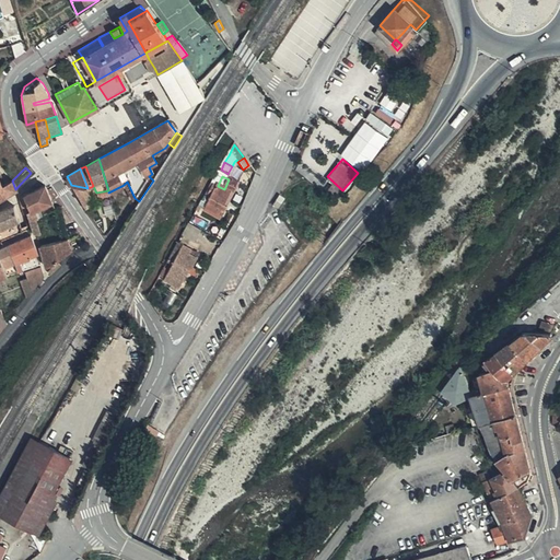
[(0,183),(0,197),(15,189),(12,181),(10,178),(9,179),(4,182),(0,183)]
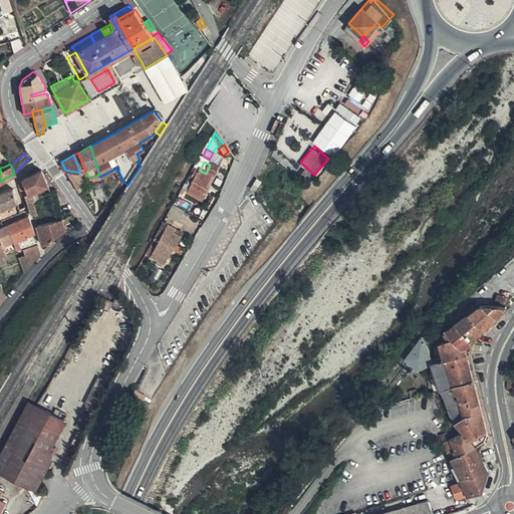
[(192,187),(187,184),(184,191),(205,201),(210,191),(206,189),(209,185),(212,178),(215,178),(218,169),(210,165),(206,174),(200,171),(199,173),(196,171),(192,179),(195,180),(192,187)]
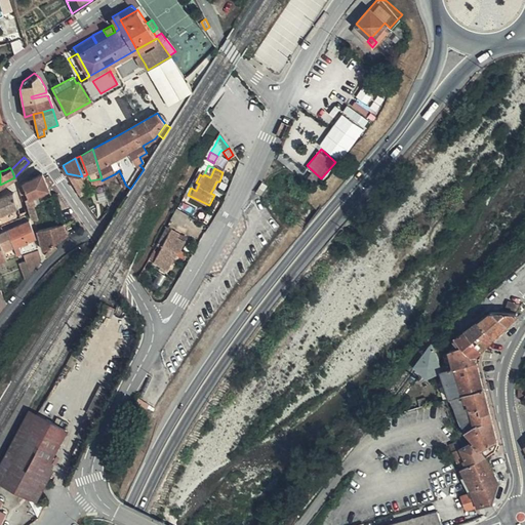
[(123,190),(126,186),(119,170),(116,173),(123,190)]
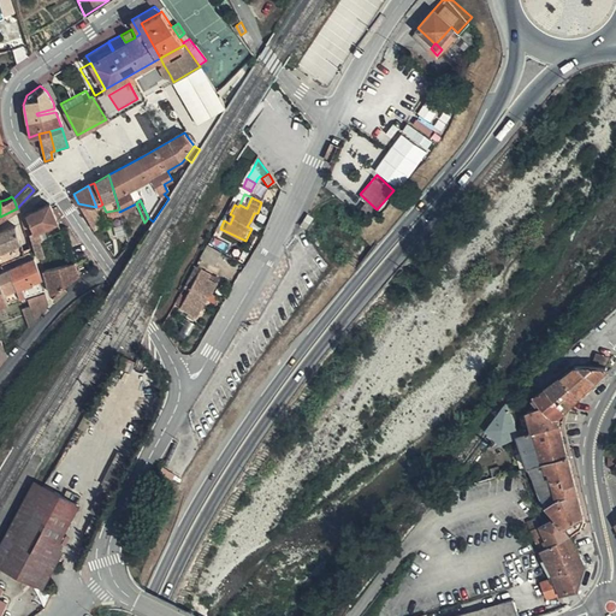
[(60,230),(59,229),(47,203),(25,214),(33,231),(28,234),(34,249),(35,254),(37,255),(39,256),(45,256),(39,240),(60,230)]
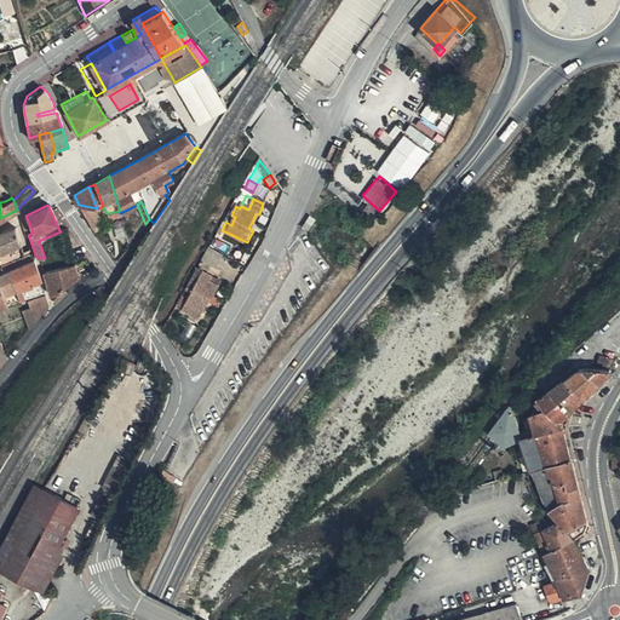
[(97,208),(79,205),(95,231),(104,224),(97,208)]
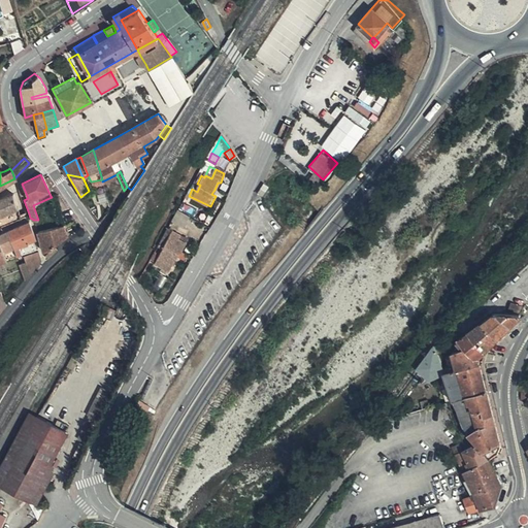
[(28,198),(22,184),(19,185),(17,186),(17,187),(17,188),(17,189),(21,201),(24,200),(28,198)]
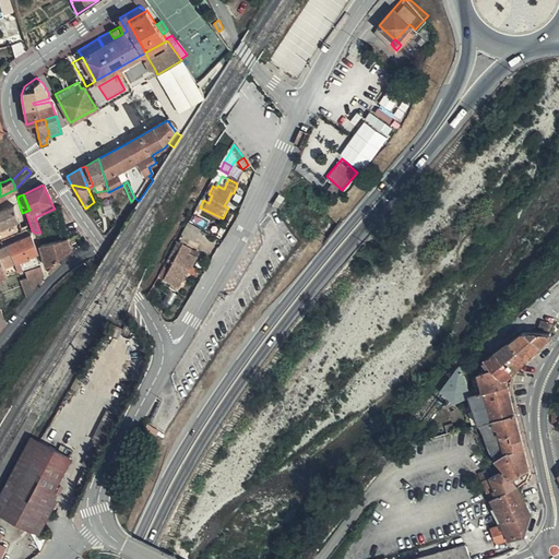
[(0,239),(22,230),(20,226),(12,205),(0,209),(0,239)]
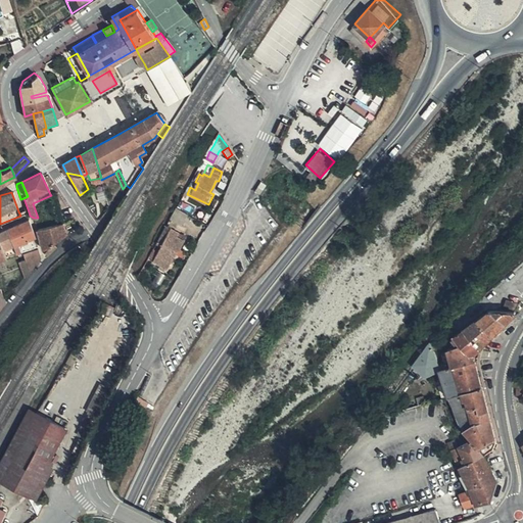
[(181,204),(189,208),(193,201),(193,200),(193,199),(192,198),(186,195),(181,204)]
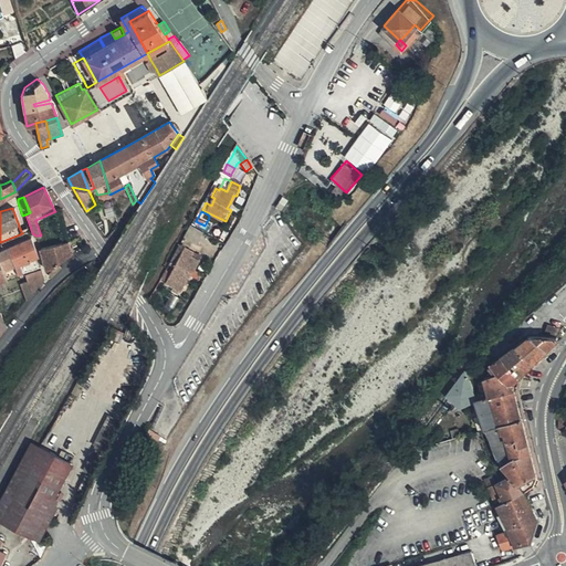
[(106,240),(113,248),(122,233),(122,232),(117,228),(106,240)]
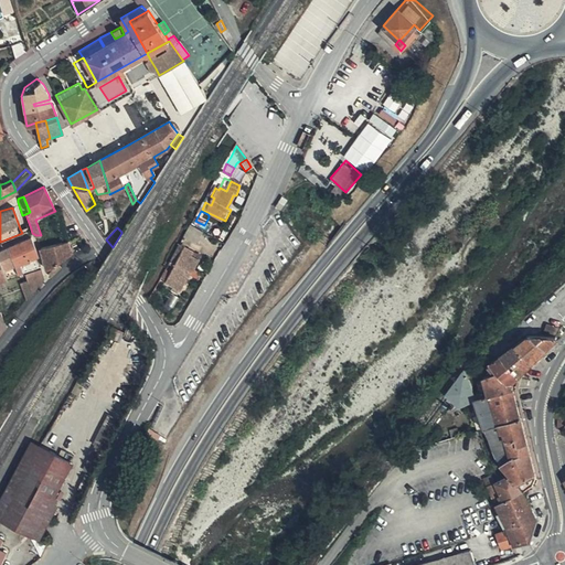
[(28,270),(33,269),(32,265),(34,265),(32,258),(32,257),(35,256),(38,255),(30,237),(19,242),(28,270)]
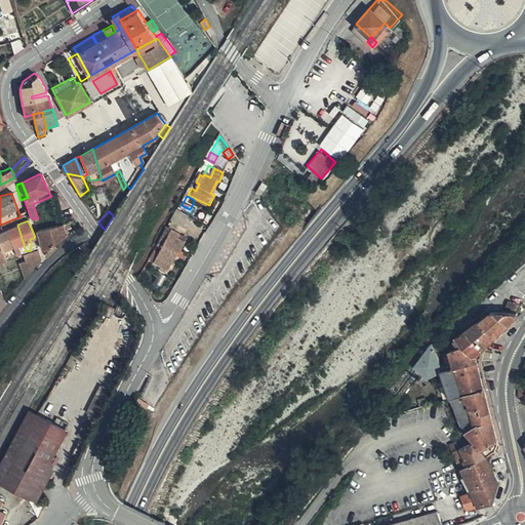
[(19,253),(23,252),(26,251),(17,225),(8,229),(6,230),(16,254),(19,253)]
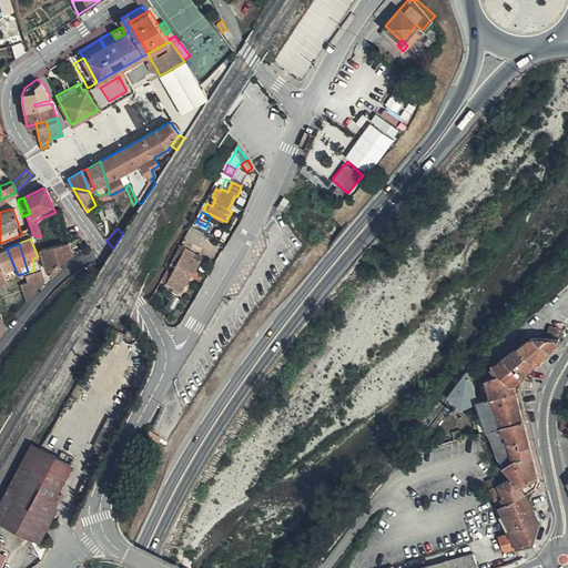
[(68,255),(64,243),(40,249),(42,255),(46,270),(52,270),(68,255)]
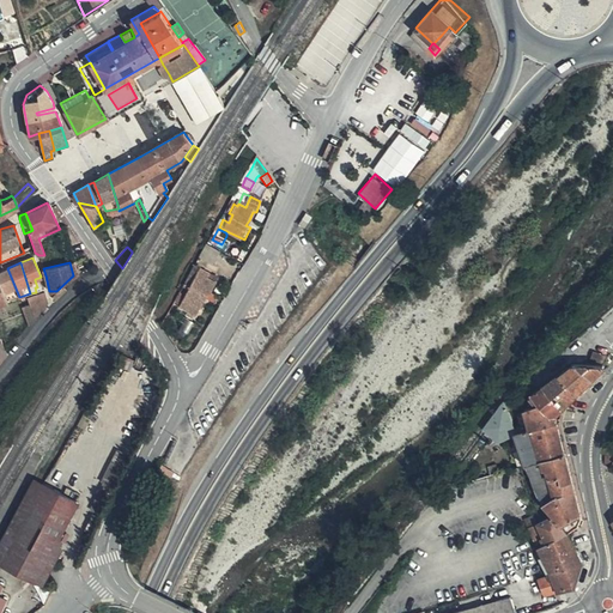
[(7,268),(0,271),(0,283),(6,301),(13,298),(19,297),(7,268)]
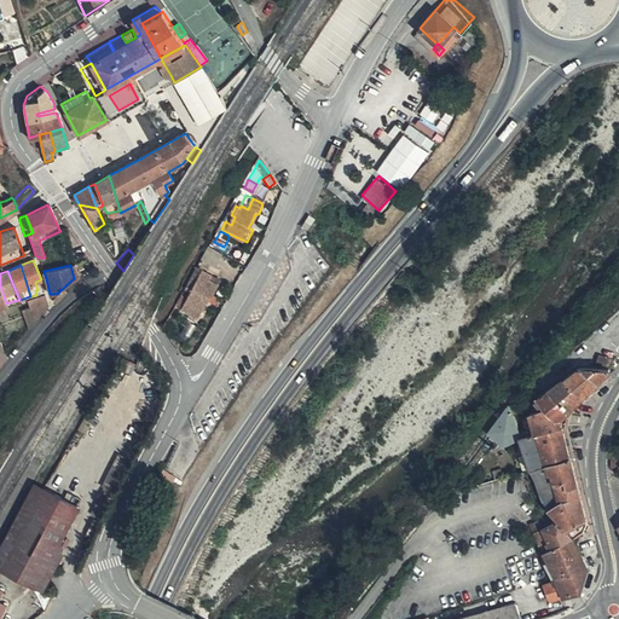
[(198,271),(186,291),(191,295),(183,312),(200,320),(212,298),(214,299),(223,284),(198,271)]
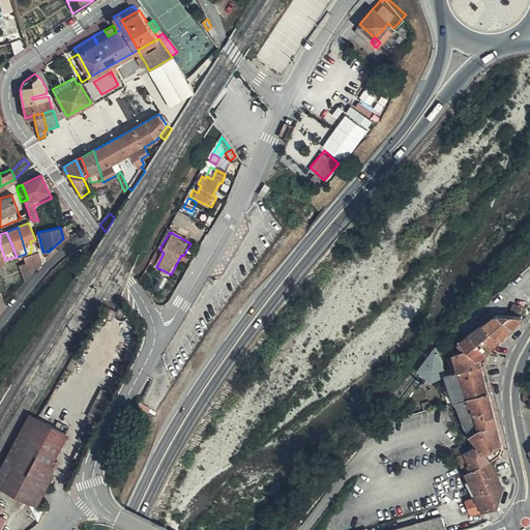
[(39,263),(37,253),(23,257),(22,258),(24,264),(18,266),(23,282),(28,274),(39,263)]
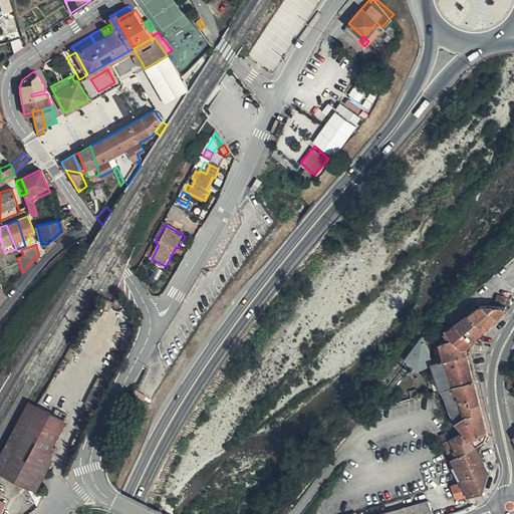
[(497,291),(506,296),(509,290),(500,285),(497,291)]
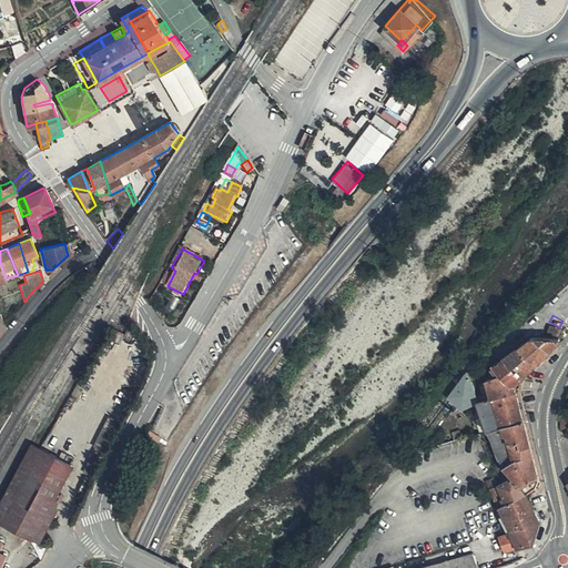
[(531,328),(506,347),(524,368),(563,332),(544,327),(538,327),(531,328)]
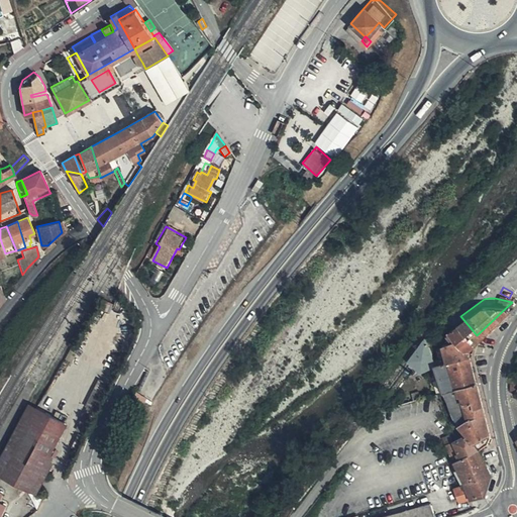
[(454,332),(448,335),(451,342),(458,338),(464,347),(470,343),(477,335),(460,316),(450,323),(454,332)]
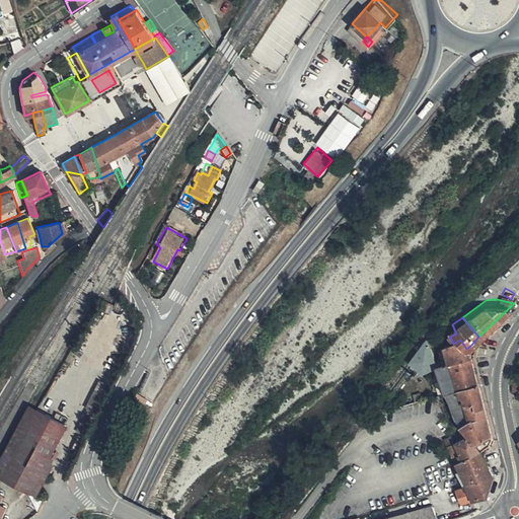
[(431,346),(426,335),(410,356),(423,367),(431,364),(438,362),(431,346)]
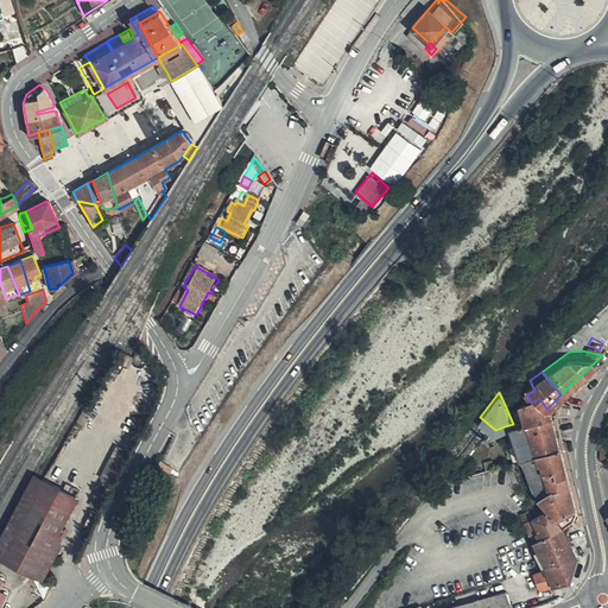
[(527,394),(519,400),(513,403),(519,423),(555,412),(552,404),(546,409),(539,398),(531,403),(527,394)]
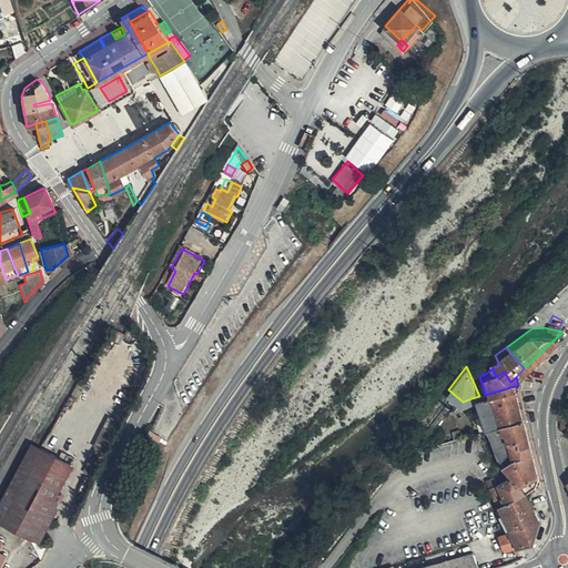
[(485,395),(479,396),(492,423),(526,415),(518,385),(485,395)]
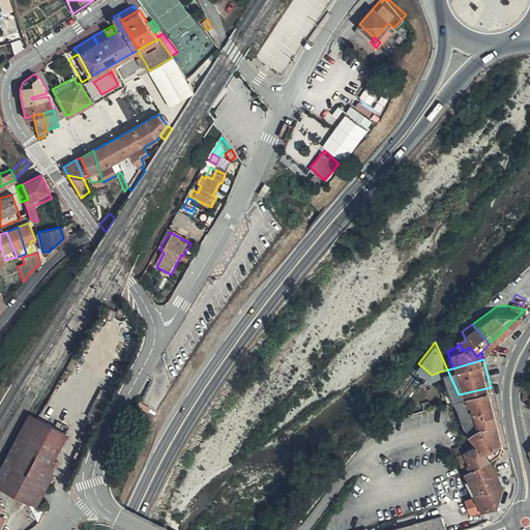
[(491,387),(459,394),(471,423),(484,439),(469,445),(462,448),(468,463),(476,459),(477,463),(494,455),(500,452),(506,442),(491,387)]
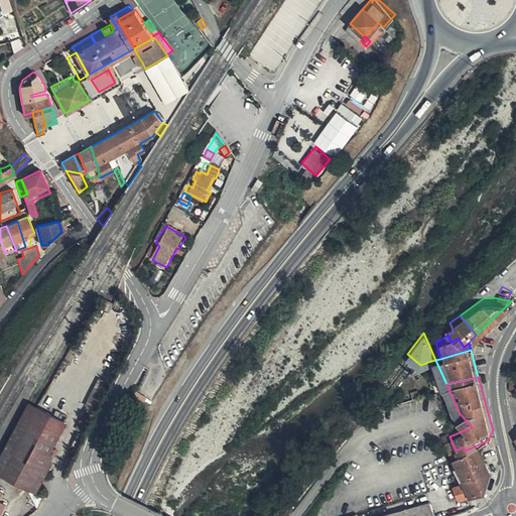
[(62,426),(34,411),(0,475),(0,478),(34,497),(49,469),(46,467),(47,464),(50,458),(46,456),(62,426)]
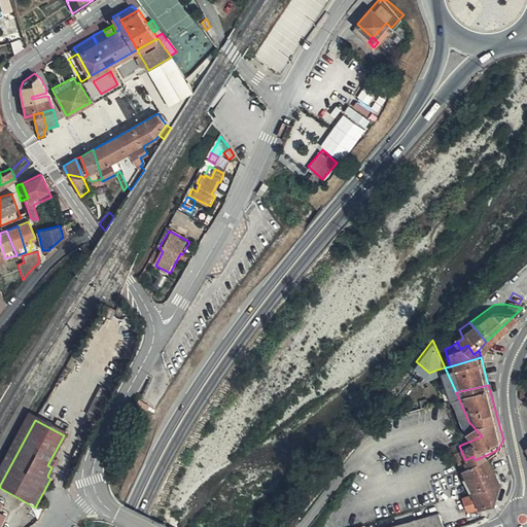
[(476,485),(470,487),(471,491),(467,492),(470,505),(484,501),(497,498),(503,478),(491,453),(475,460),(466,463),(476,485)]
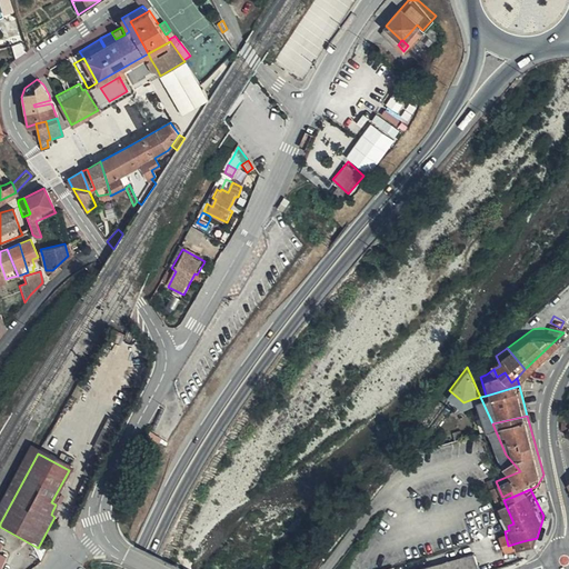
[(436,558),(439,568),(475,568),(482,567),(476,547),(453,553),(456,560),(439,565),(437,558),(436,558)]
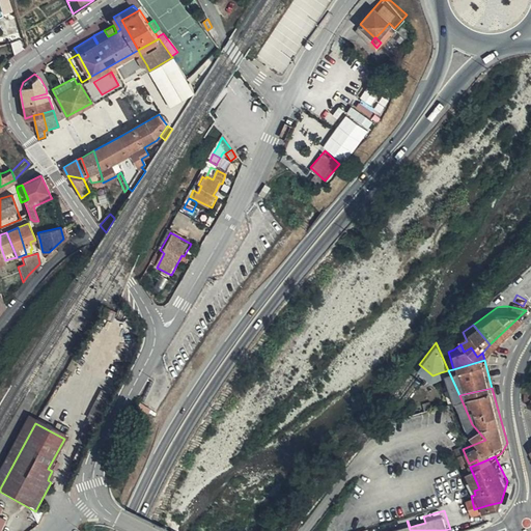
[(423,516),(408,521),(410,527),(425,523),(423,516)]
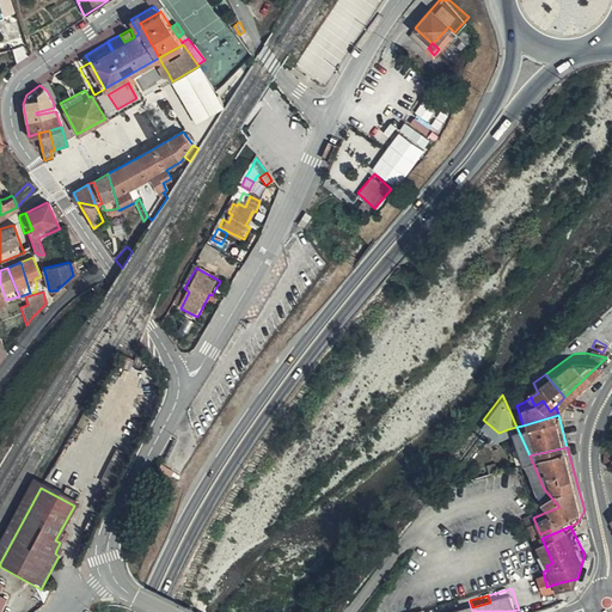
[(454,605),(456,611),(472,611),(469,600),(454,605)]
